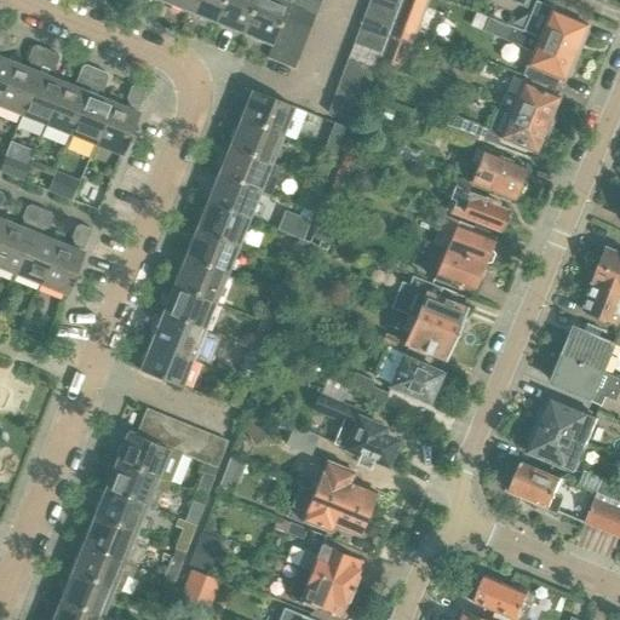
[(160,0),(160,1),(172,6),(172,9),(185,13),(187,11),(188,12),(193,0),(160,0)]
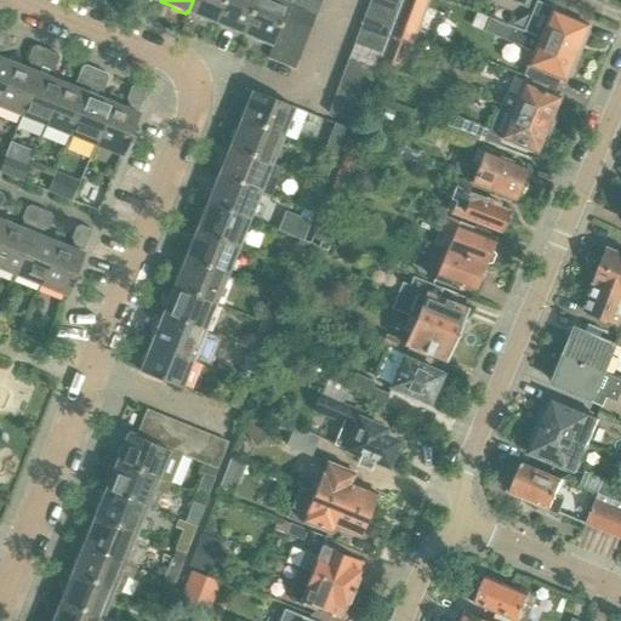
[(193,0),(188,12),(200,17),(199,20),(212,24),(214,22),(215,23),(223,0),(193,0)]
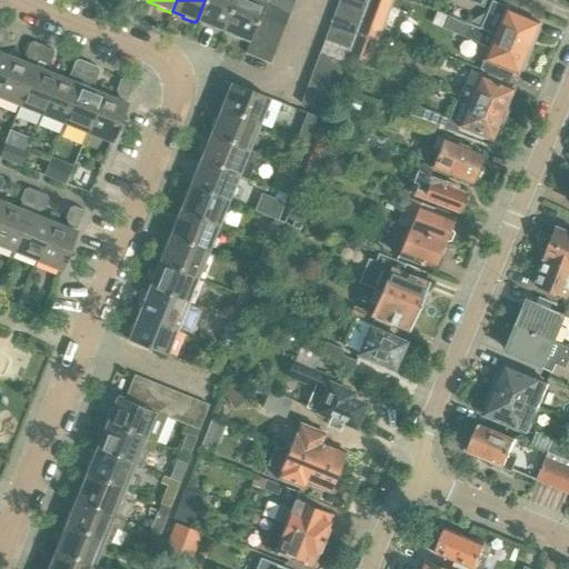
[(205,0),(197,21),(209,26),(208,28),(220,32),(221,30),(223,31),(236,0),(205,0)]
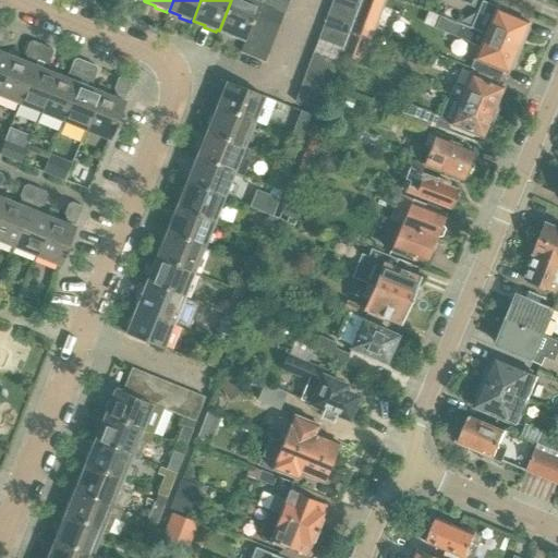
[(231,0),(219,31),(230,35),(229,37),(242,41),(242,40),(244,41),(245,39),(250,28),(253,22),(255,15),(259,4),(261,3),(284,13),(289,0),(231,0)]
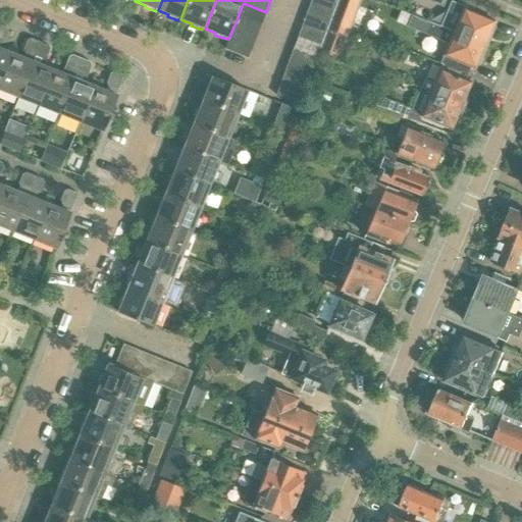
[(312,0),(312,2),(334,10),(337,0),(312,0)]
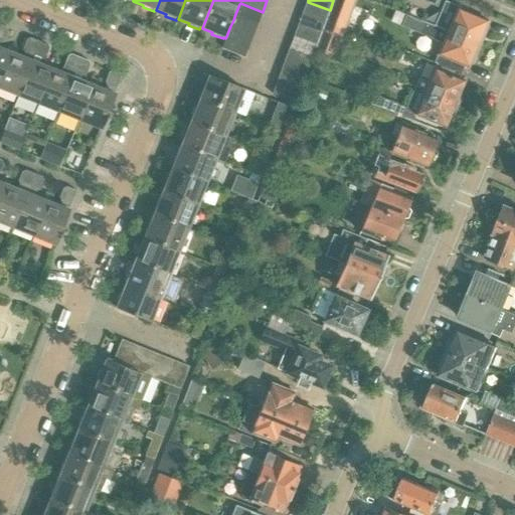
[(333,0),(330,10),(326,21),(346,28),(356,0),(333,0)]
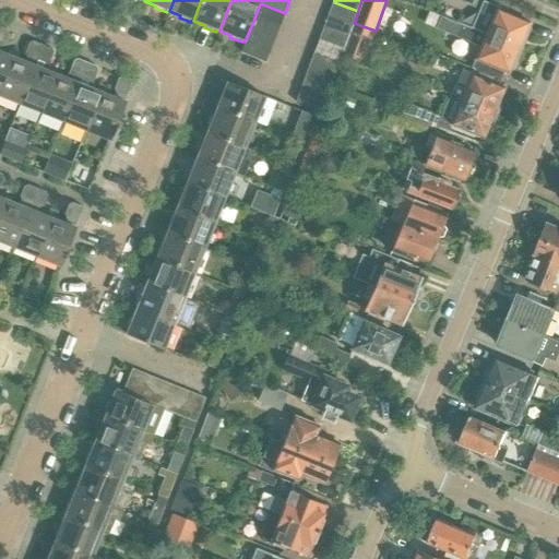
[(330,13),(354,23),(358,11),(334,2),(330,13)]
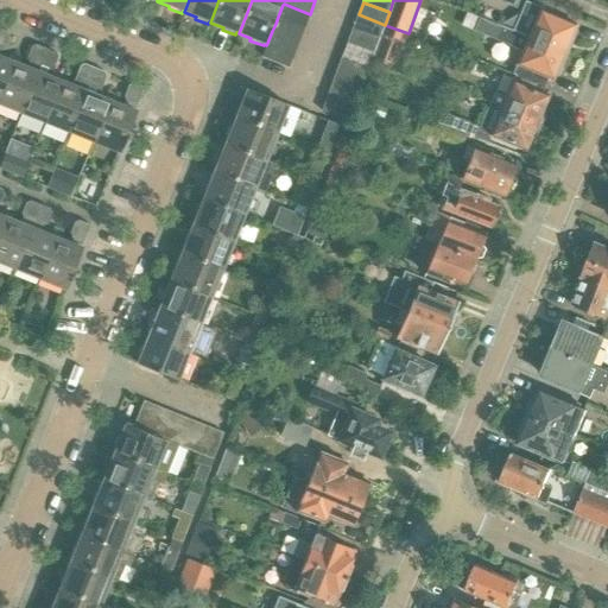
[(284,4),(283,5),(278,17),(305,27),(310,14),(284,4)]
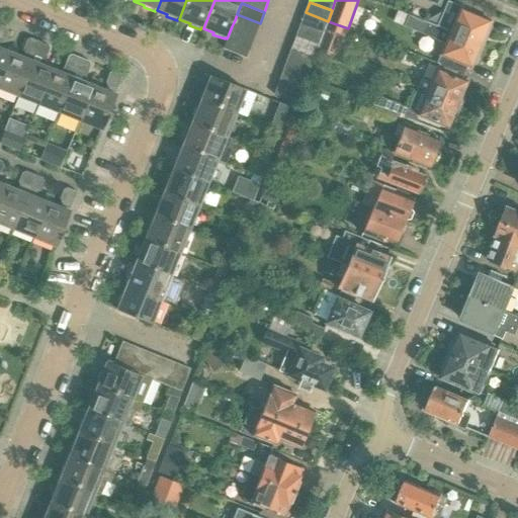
[(450,31),(481,45),(491,22),(460,9),(450,31)]
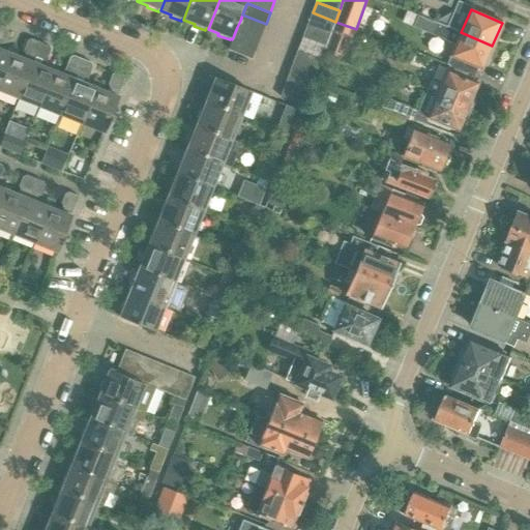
[(308,25),(330,33),(335,22),(313,12),(308,25)]
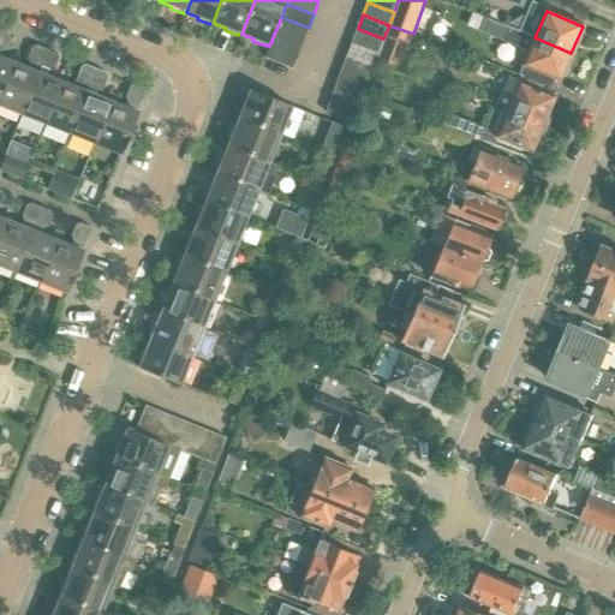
[(535,37),(485,16),(478,31),(527,53),(518,75),(550,88),(554,78),(559,81),(571,53),(535,37)]
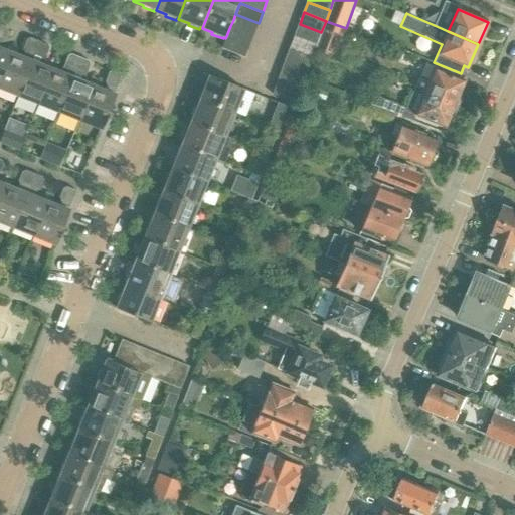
[(235,14),(233,20),(230,26),(253,34),(259,23),(235,14)]
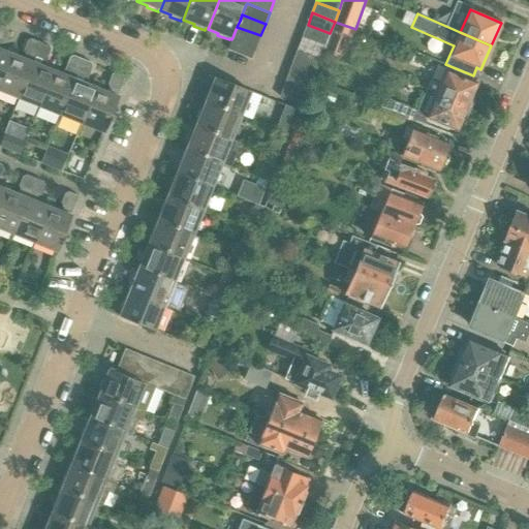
[(330,33),(325,45),(323,50),(344,58),(355,29),(335,22),(330,33)]
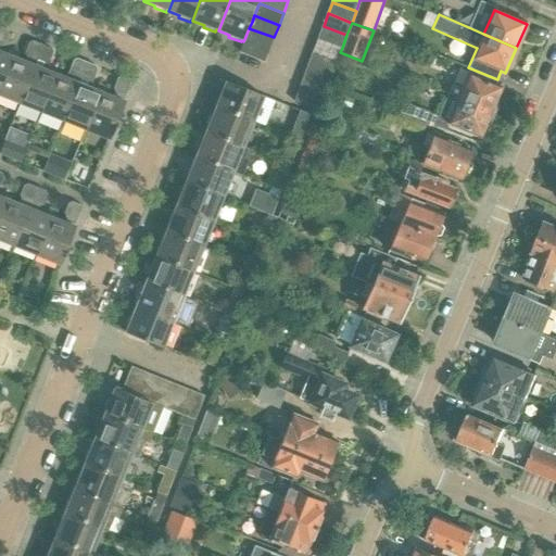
[(7,29),(0,26),(0,85),(11,55),(0,50),(0,46),(4,45),(9,34),(7,29)]
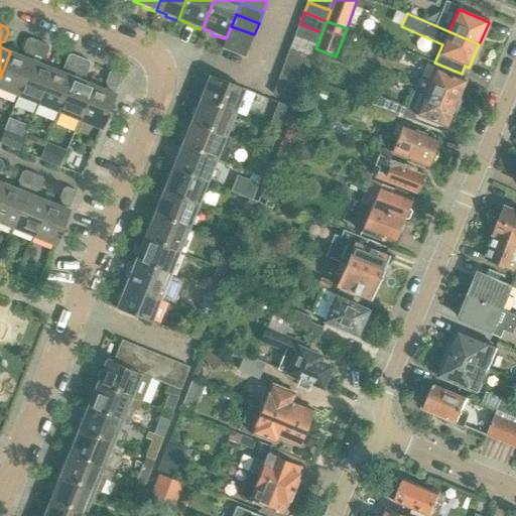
[(295,36),(317,44),(321,32),(300,24),(295,36)]
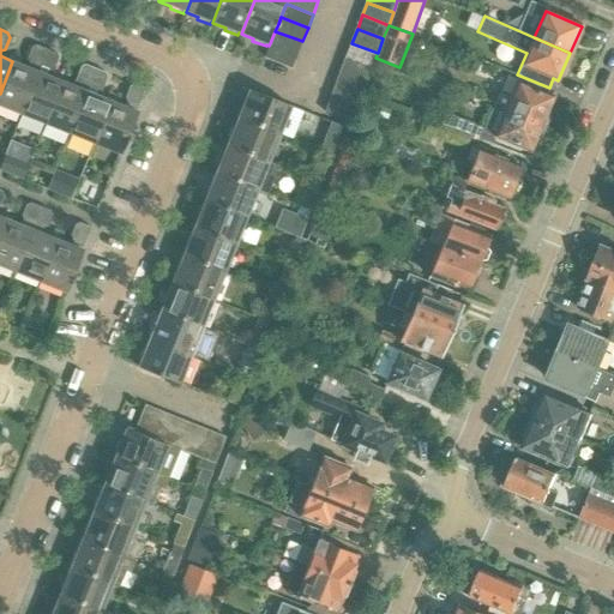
[(270,43),(298,54),(302,41),(275,31),(270,43)]
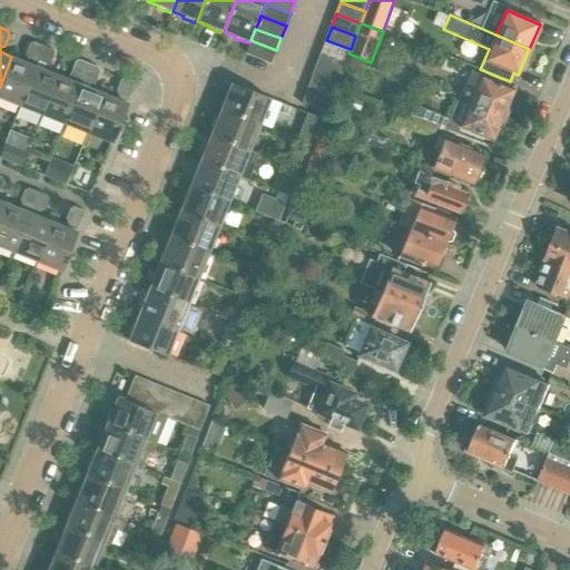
[(251,40),(249,42),(245,55),(271,65),(276,50),(251,40)]
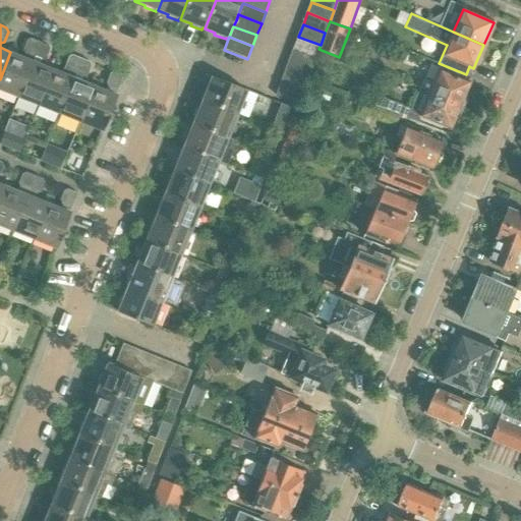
[(321,45),(298,37),(294,48),(315,56),(319,49),(321,45)]
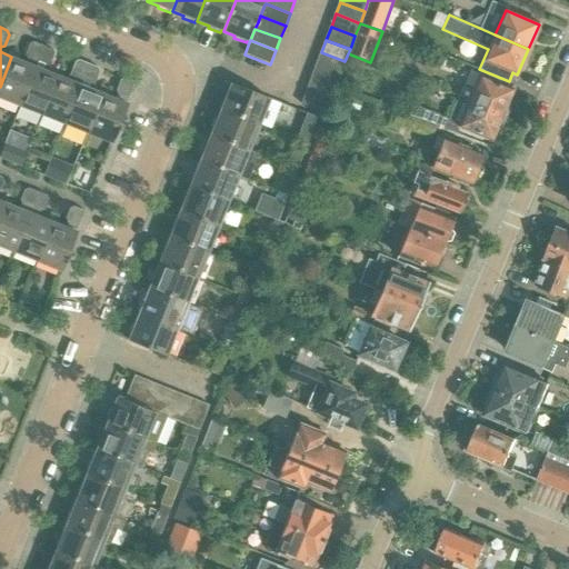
[(25,62),(11,57),(0,87),(0,97),(19,105),(42,45),(33,41),(29,42),(25,53),(27,58),(25,62)]
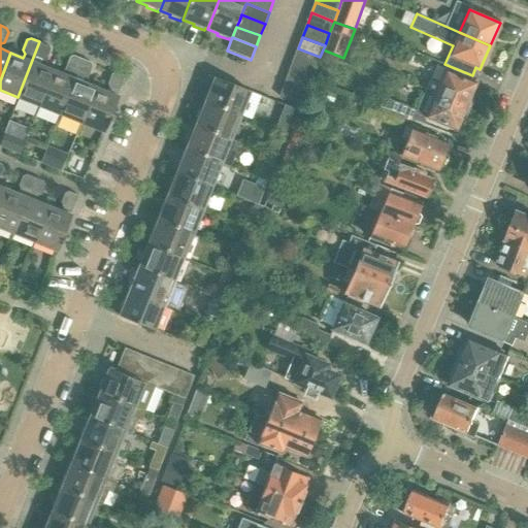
[(48,45),(39,41),(18,97),(39,105),(53,69),(40,65),(42,60),(46,59),(50,48),(48,45)]
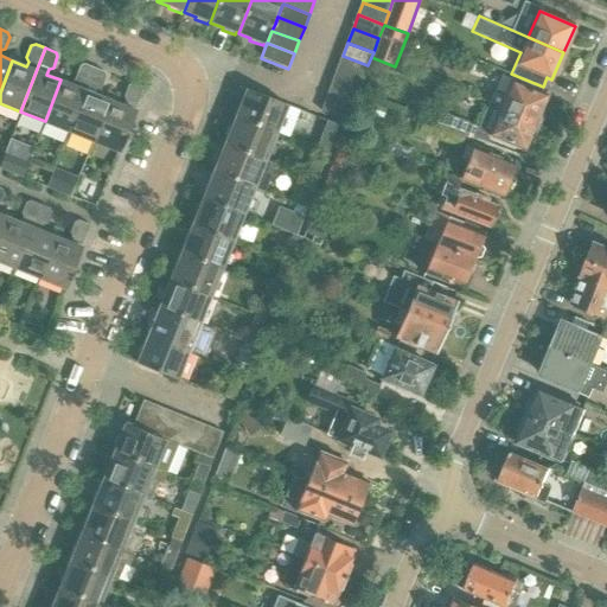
[(338,69),(363,78),(368,65),(343,56),(338,69)]
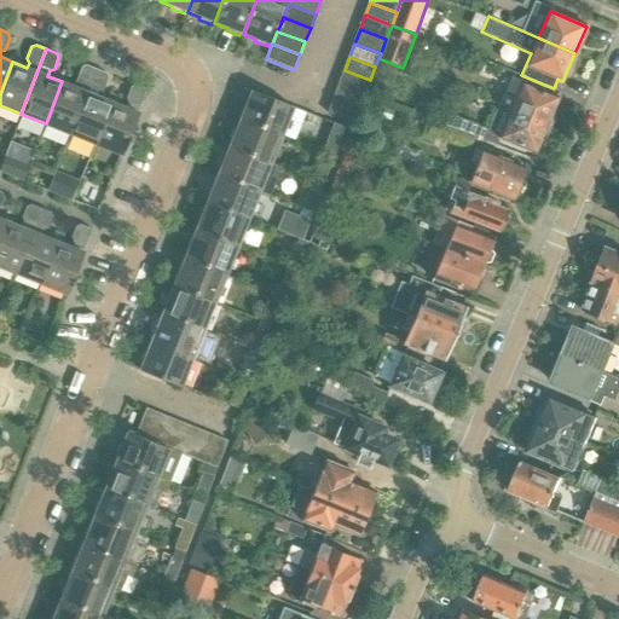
[(76,87),(62,81),(46,123),(69,133),(94,68),(86,64),(81,67),(76,77),(79,82),(76,87)]
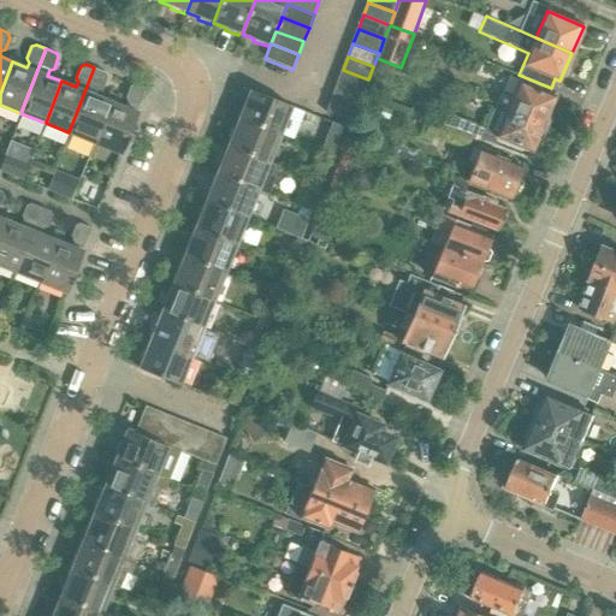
[(106,72),(94,67),(69,132),(94,143),(111,101),(96,95),(99,90),(102,88),(107,77),(106,72)]
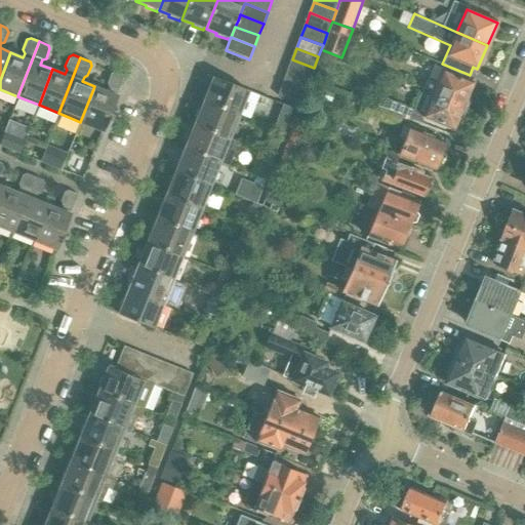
[(287,71),(310,80),(314,68),(292,59),(287,71)]
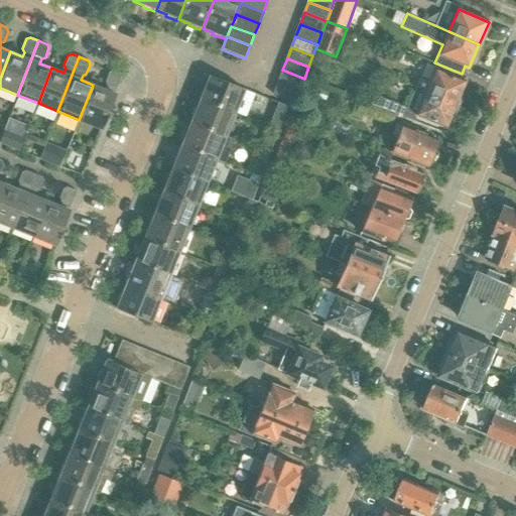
[(466,82),(460,79),(462,74),(434,62),(434,63),(437,65),(435,69),(430,82),(418,77),(414,89),(456,105),(466,82)]
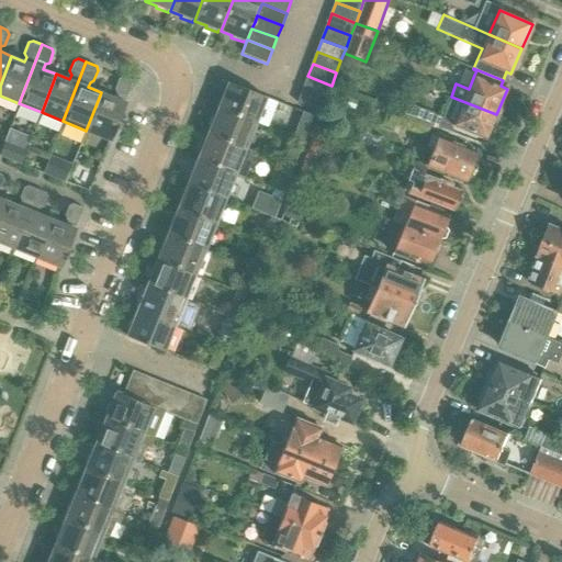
[(332,86),(307,76),(303,88),(327,97),(332,86)]
